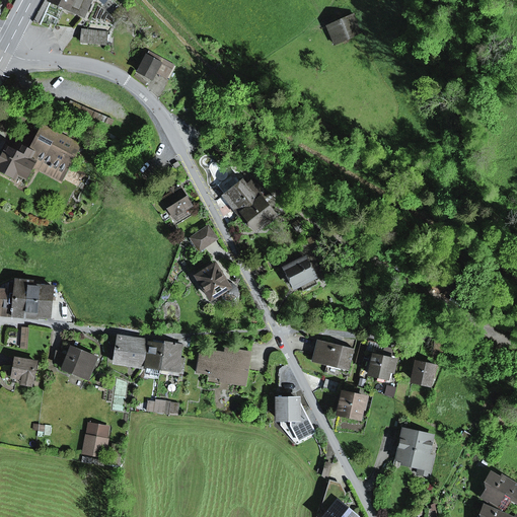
[(41,0),(31,20),(37,22),(48,0),(41,0)]
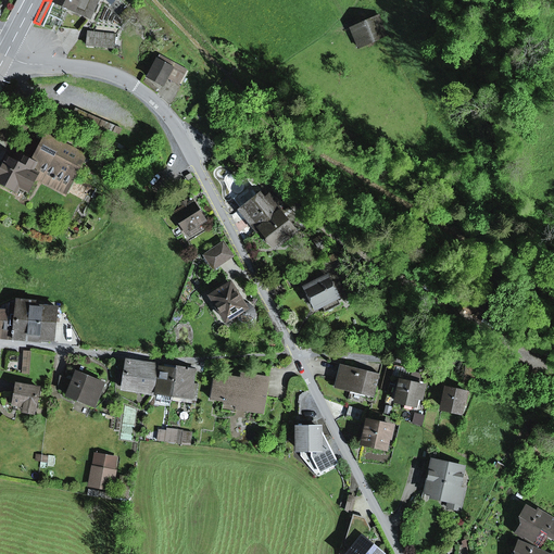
[(53,0),(88,16),(95,0),(53,0)]
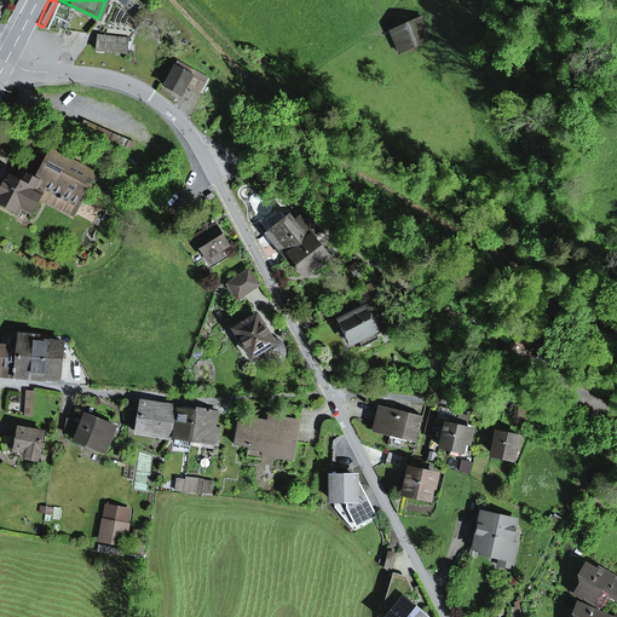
[(138,9),(132,16),(138,21),(145,13),(138,9)]
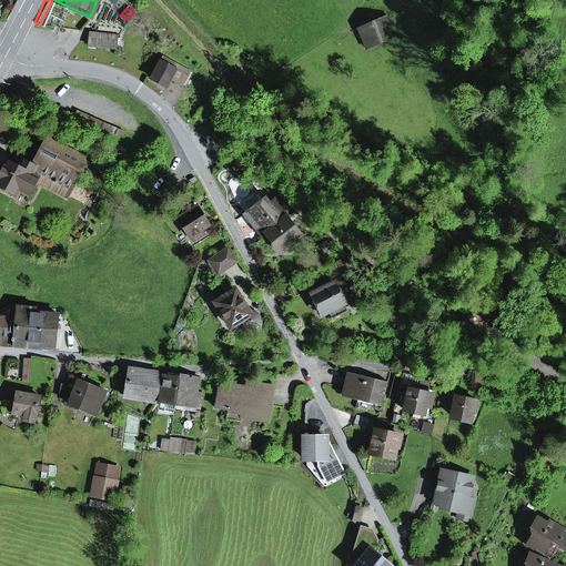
[(387,36),(392,33),(385,17),(381,19),(387,36)]
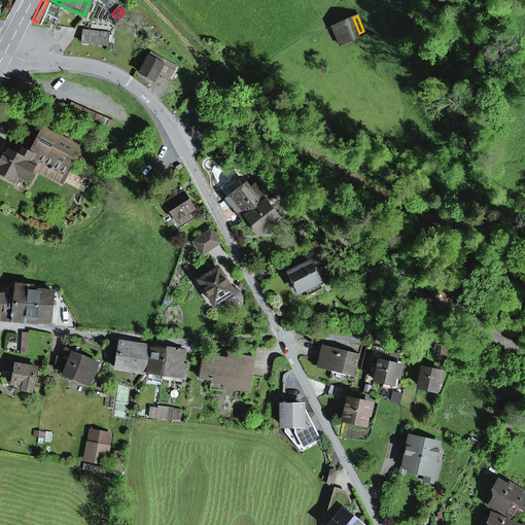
[(353,18),(330,27),(338,42),(359,33),(353,18)]
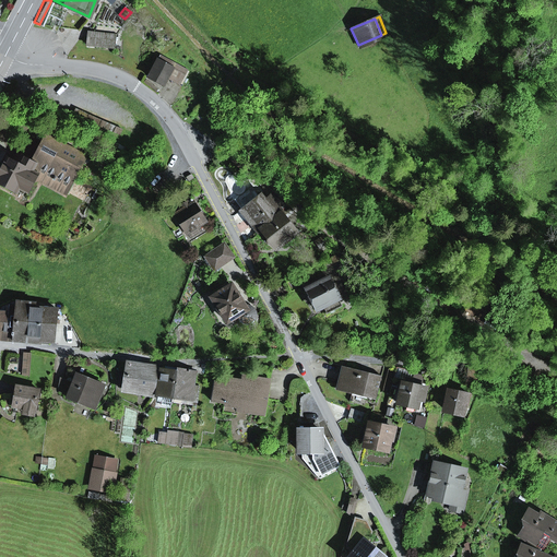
[(86,31),(85,43),(113,46),(114,33),(86,31)]
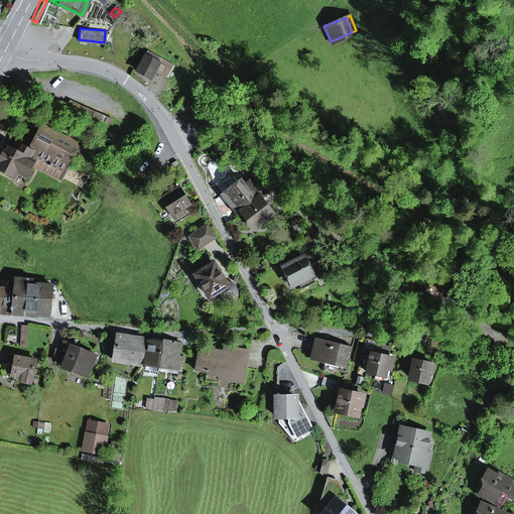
[(149,77),(153,70),(162,75),(169,61),(146,49),(135,69),(149,77)]
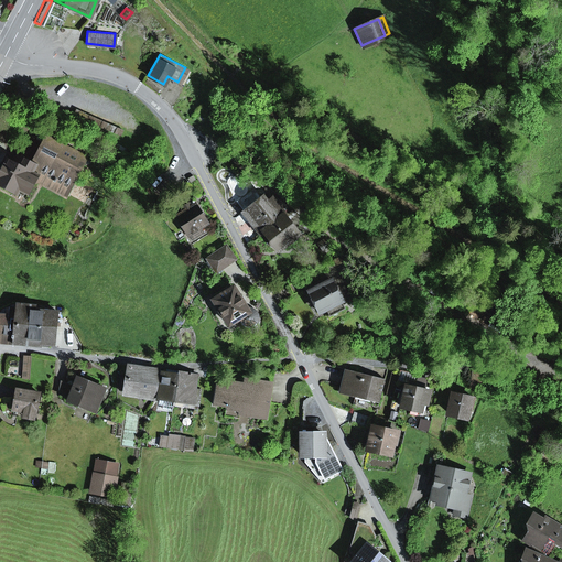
[(13,159),(11,161),(6,158),(0,168),(0,183),(15,192),(18,187),(26,192),(35,176),(50,184),(54,176),(68,184),(83,157),(45,137),(34,158),(39,160),(36,164),(20,157),(18,161),(13,159)]
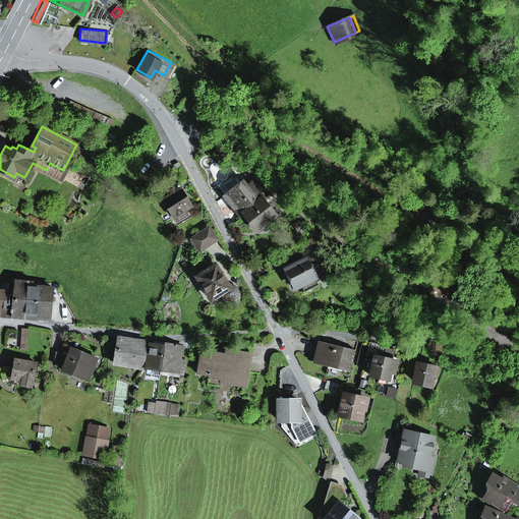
[(59,177),(63,170),(50,163),(46,170),(59,177)]
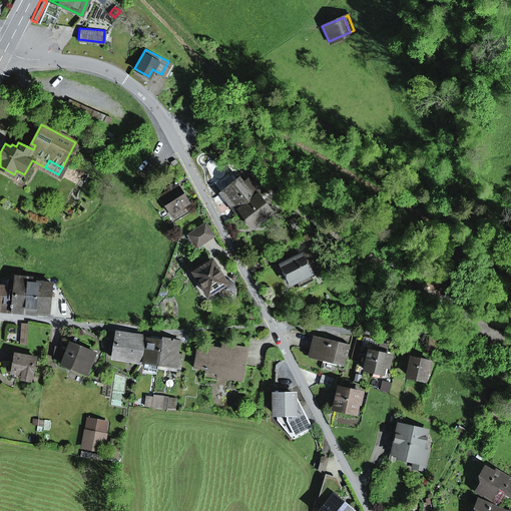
[(238,208),(254,195),(256,196),(259,193),(247,180),(241,185),(229,169),(215,180),(223,190),(220,191),(236,211),(239,208),(238,208)]
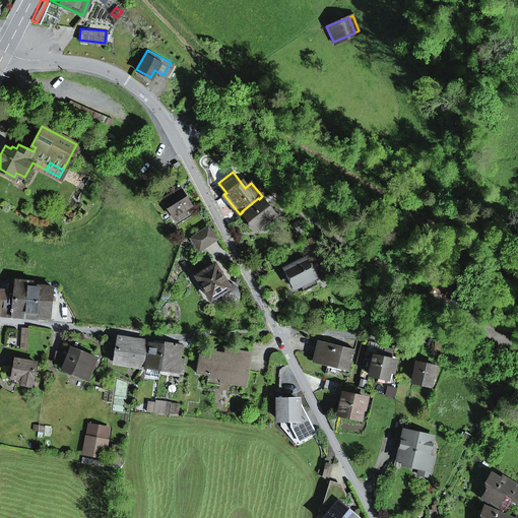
[(169,193),(160,198),(172,215),(173,214),(176,218),(185,212),(182,208),(189,204),(178,187),(174,189),(172,186),(167,189),(169,193)]
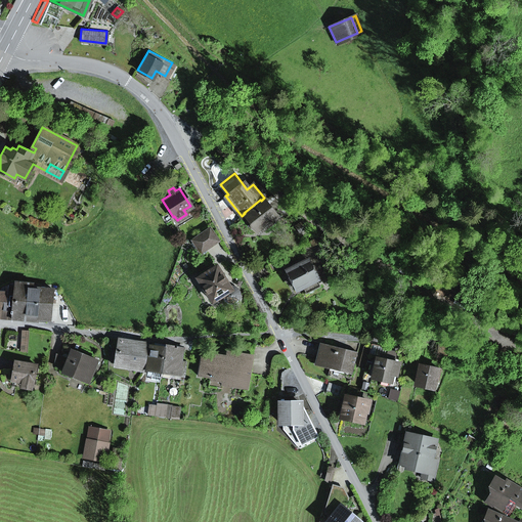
[(240,217),(242,216),(225,196),(224,198),(240,217)]
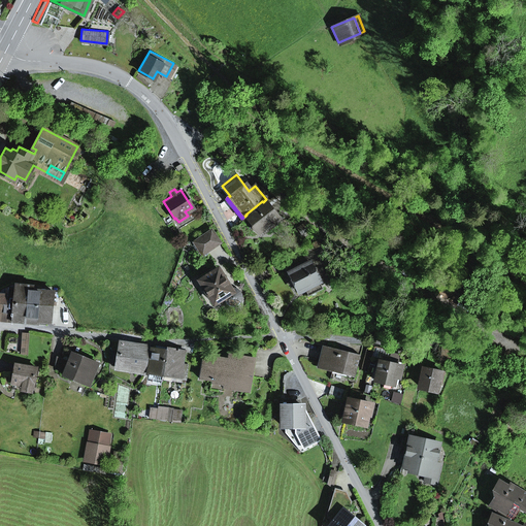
[(275,218),(263,202),(262,201),(245,215),(247,215),(259,230),(265,225),(268,228),(275,223),(272,219),(275,218)]
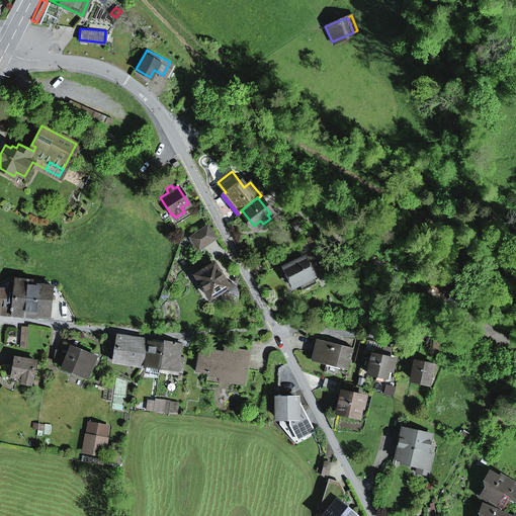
[(290,222),(295,229),(301,225),(296,219),(290,222)]
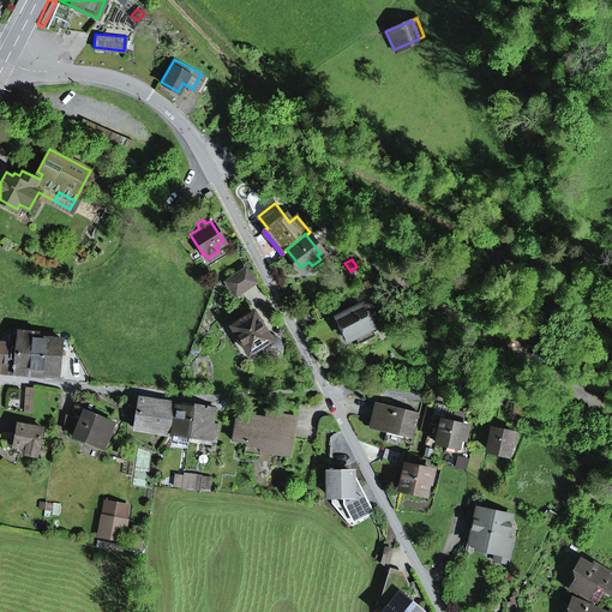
[(245,265),(229,276),(240,291),(255,281),(245,265)]
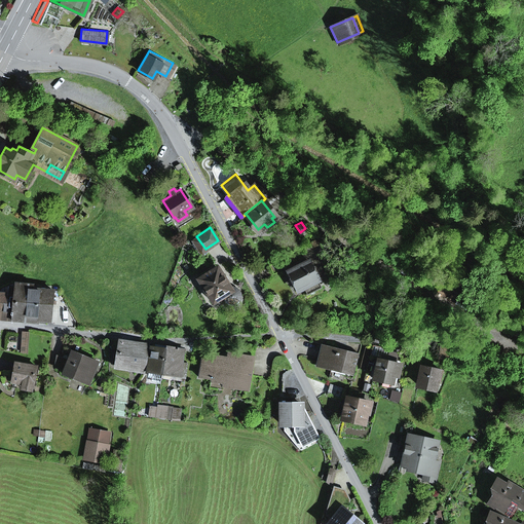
[(191,239),(194,244),(199,253),(206,249),(196,236),(191,239)]
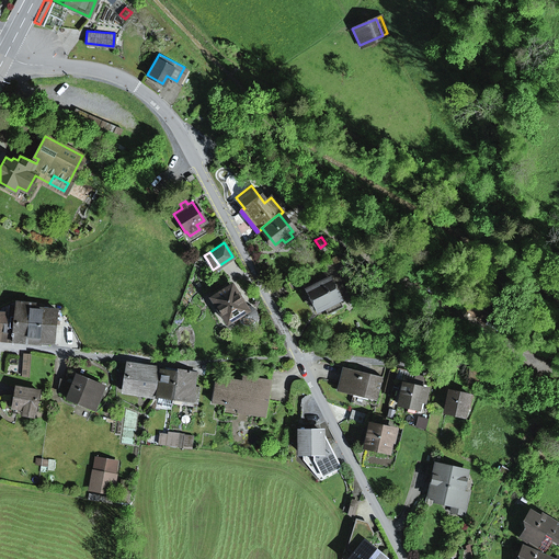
[(308,270),(285,282),(289,291),(312,278),(308,270)]
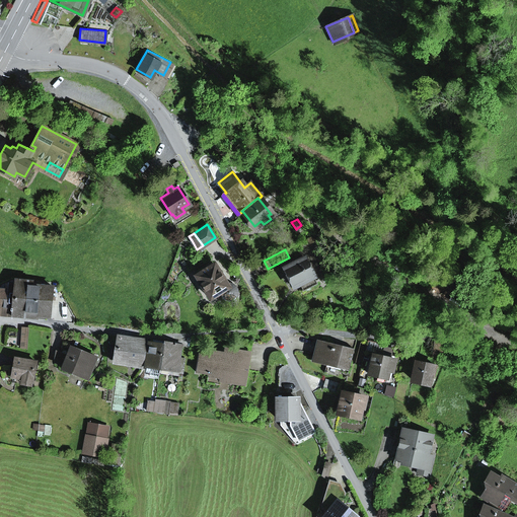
[(298,282),(301,289),(314,282),(306,267),(308,266),(303,256),(299,259),(297,255),(290,259),(292,263),(284,267),(285,268),(283,269),(283,271),(284,274),(286,275),(288,274),(293,284),(298,282)]
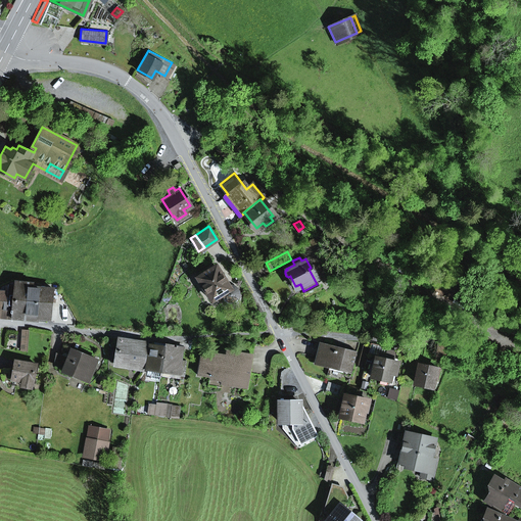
[(221,293),(229,288),(227,284),(215,265),(196,277),(201,285),(200,287),(201,289),(202,291),(204,290),(210,299),(221,293)]
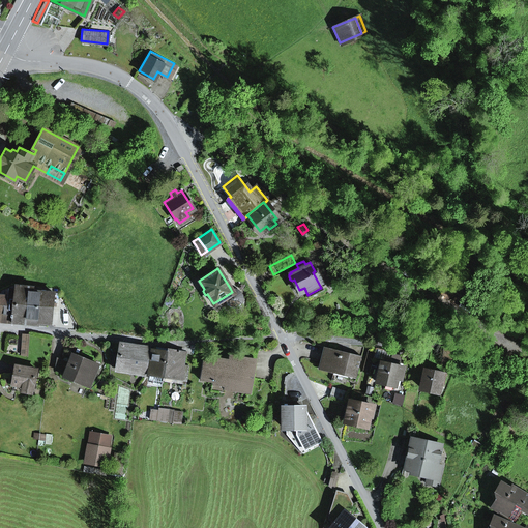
[(11,318),(25,319),(28,286),(15,285),(15,288),(8,288),(7,296),(13,296),(11,317),(11,318)]
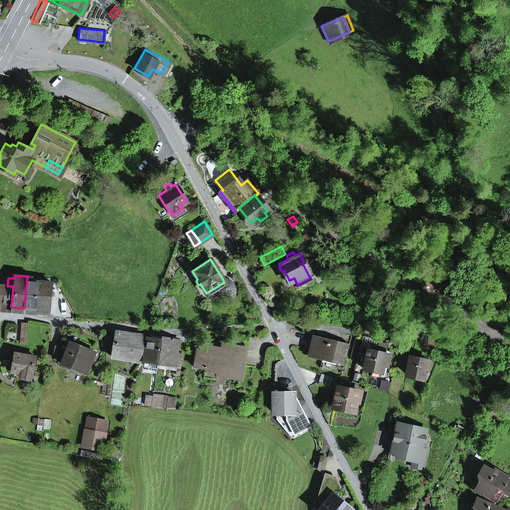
[(34,276),(27,276),(24,308),(44,310),(48,310),(49,294),(49,291),(50,282),(33,280),(34,276)]
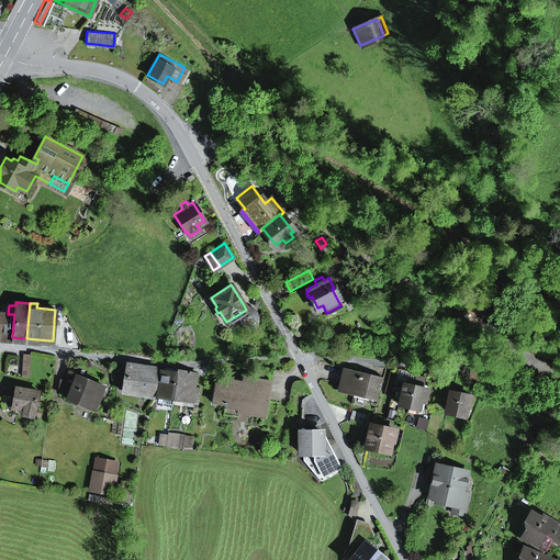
[(252,323),(255,317),(256,314),(254,309),(247,305),(244,305),(246,310),(237,315),(239,321),(245,324),(252,323)]
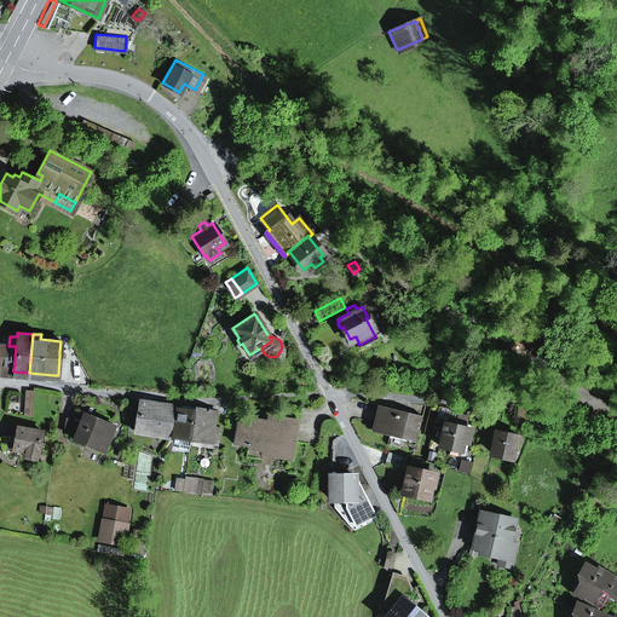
[(13,370),(16,346),(9,346),(0,344),(0,373),(13,375),(13,372),(13,370)]
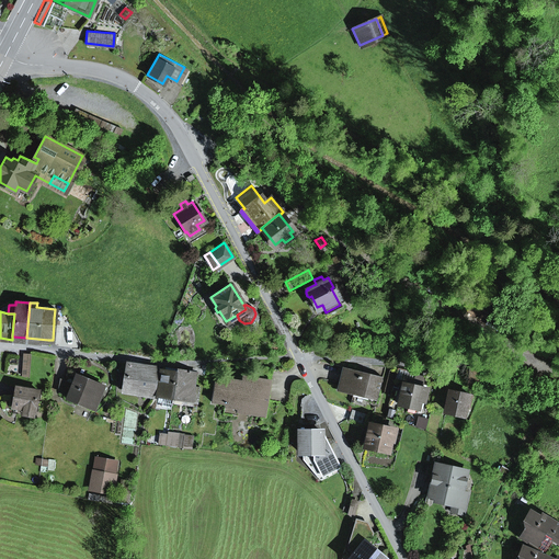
[(125,375),(118,374),(116,386),(123,387),(123,388),(152,394),(157,366),(127,361),(125,375)]
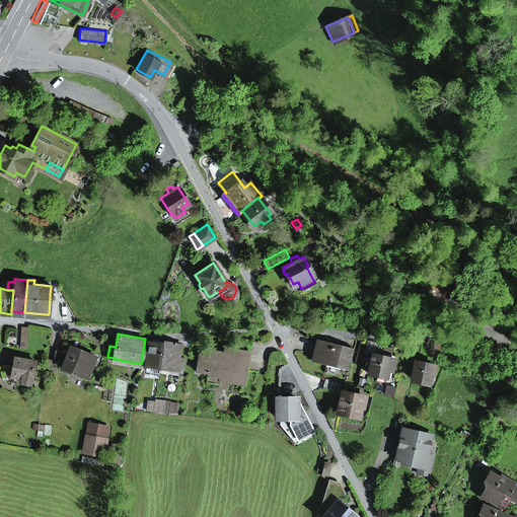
[(329,361),(313,357),(318,340),(314,339),(308,360),(328,365),(329,361)]
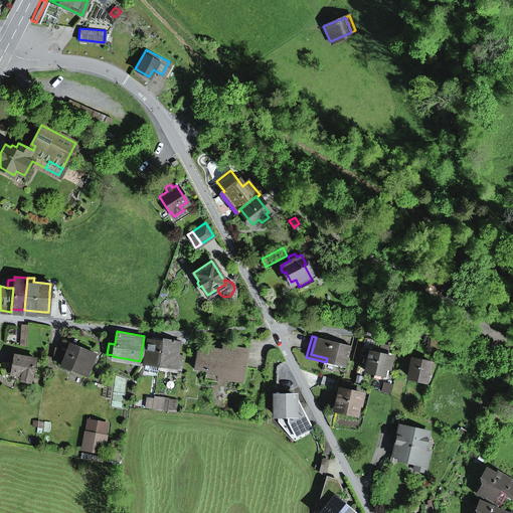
[(326,362),(344,366),(348,348),(335,344),(336,341),(316,336),(316,337),(311,354),(327,358),(326,362)]
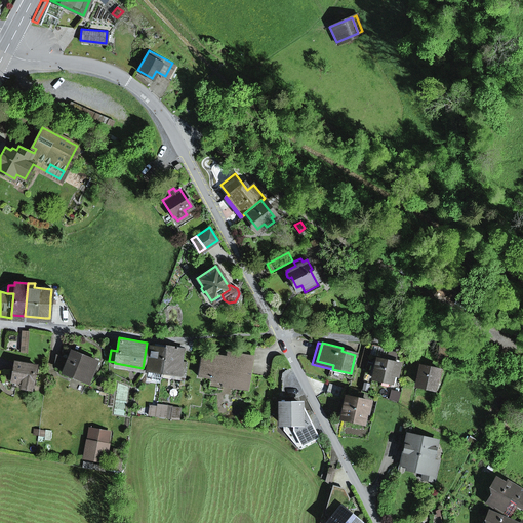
[(393,362),(395,353),(387,351),(387,349),(380,346),(370,343),(369,347),(368,352),(378,355),(378,353),(386,355),(385,360),(393,362)]
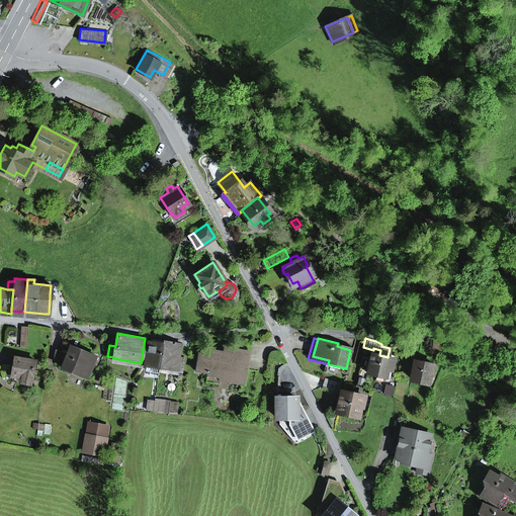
[(183,356),(178,355),(180,342),(162,339),(162,342),(158,365),(176,368),(180,369),(183,356)]
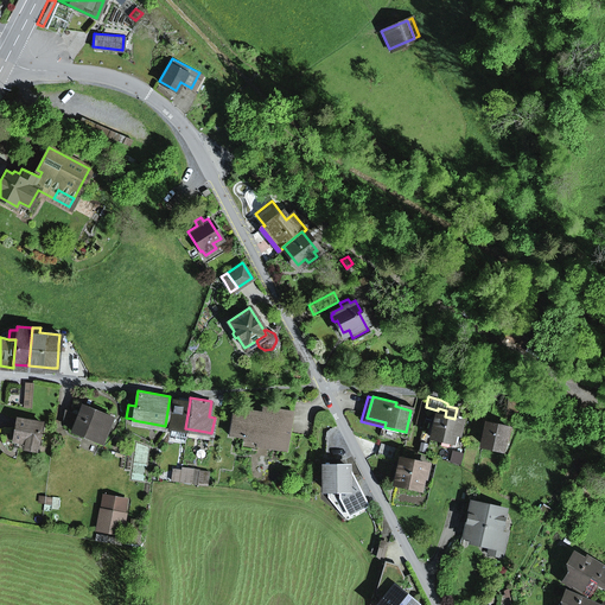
[(174,399),(170,426),(172,426),(185,428),(190,401),(177,399),(174,399)]
